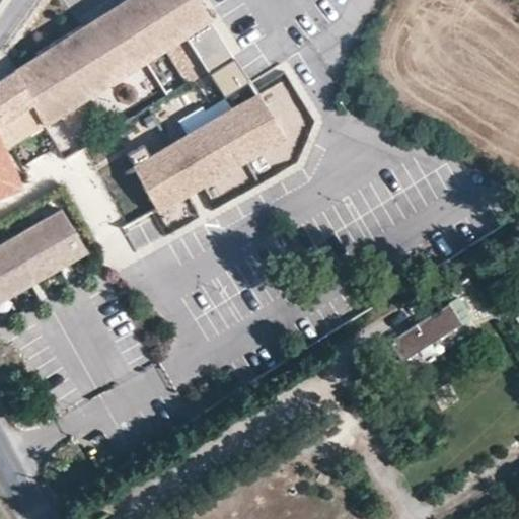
[(75,105),(190,40),(214,26),(197,0),(125,0),(15,70),(33,102),(31,105),(44,126),(75,105)]
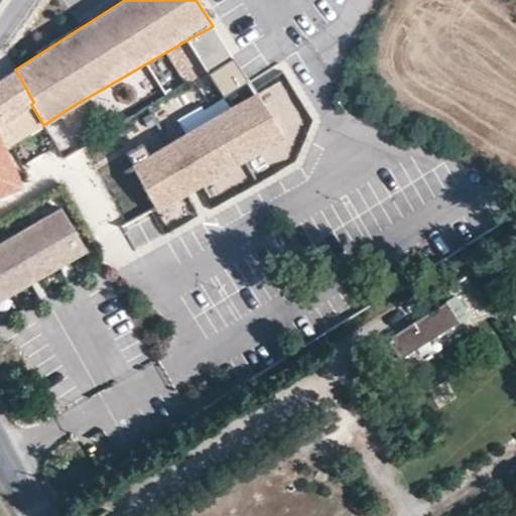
[(213,26),(188,39),(211,77),(235,61),(213,26)]
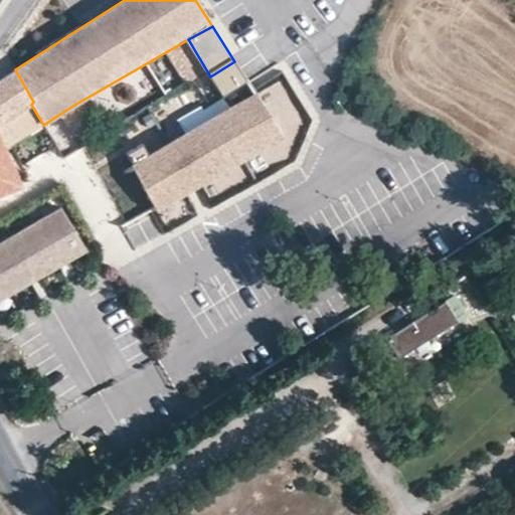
[(248,84),(234,61),(210,76),(225,100),(248,84)]
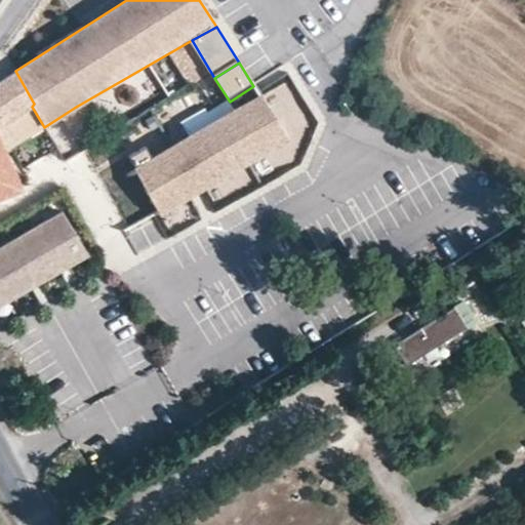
[(15,71),(0,80),(0,126),(4,124),(32,107),(34,104),(15,71)]
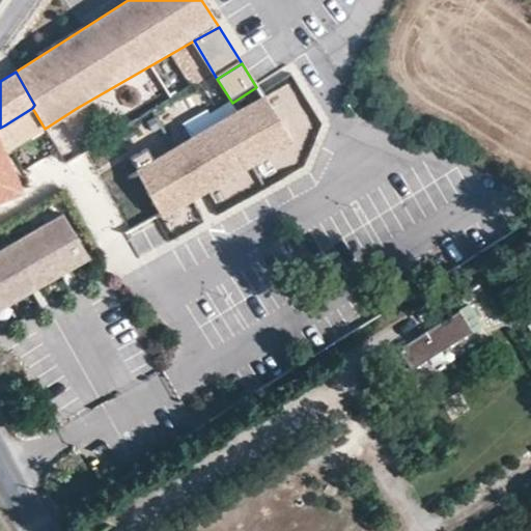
[(263,96),(200,133),(177,145),(152,160),(137,169),(134,171),(159,217),(199,193),(290,140),(263,96)]
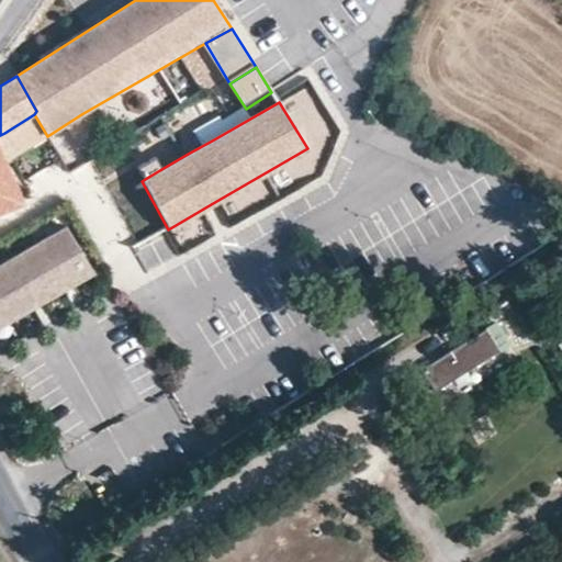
[(81,114),(47,136),(45,137),(65,173),(102,150),(81,114)]
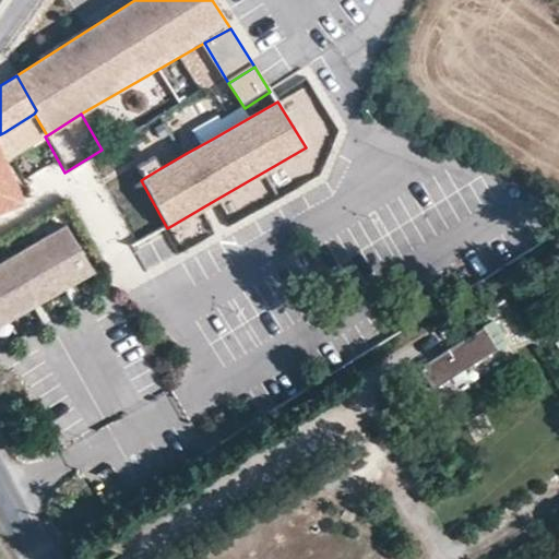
[(179,139),(187,153),(211,140),(202,125),(179,139)]
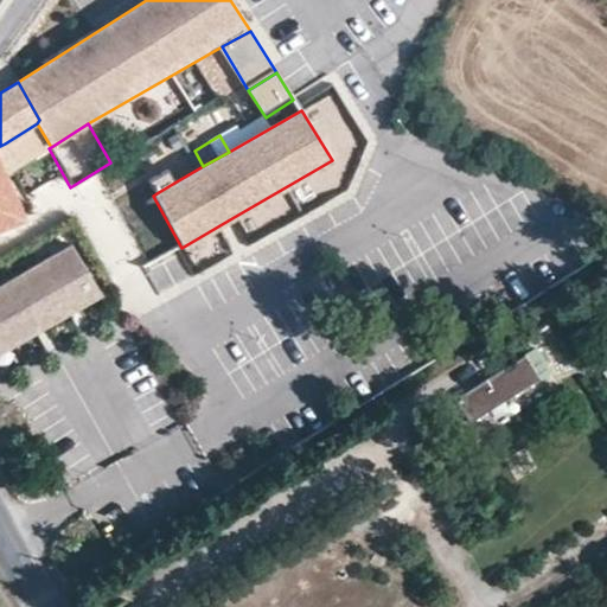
[(10,149),(5,144),(0,146),(0,161),(7,159),(10,149)]
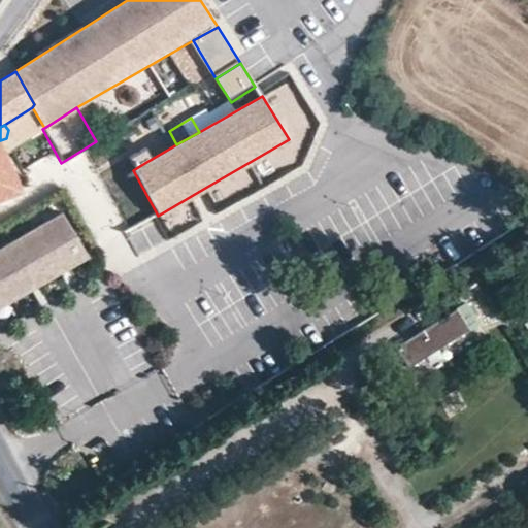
[(0,197),(20,190),(11,170),(0,144),(0,197)]
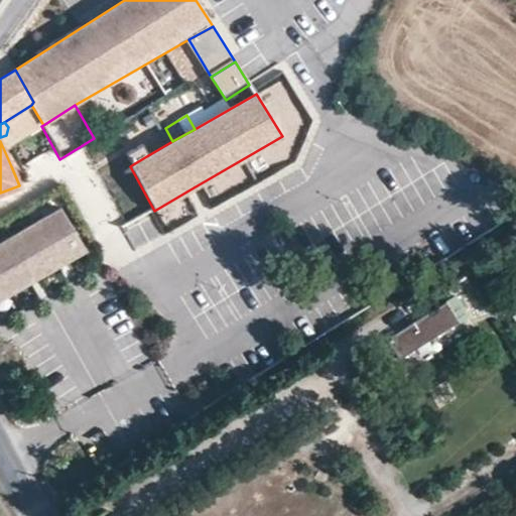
[(126,151),(133,164),(148,155),(142,142),(126,151)]
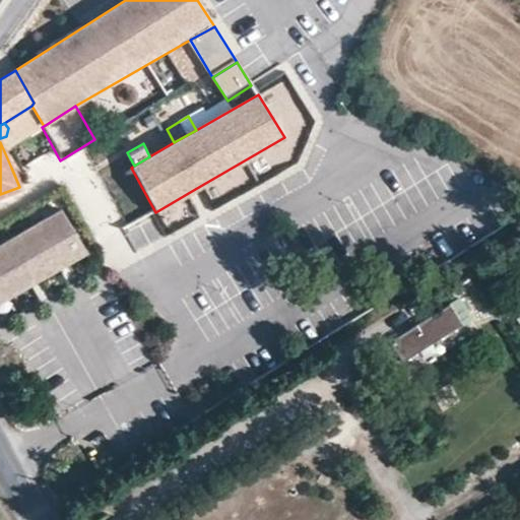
[(167,228),(192,215),(187,203),(160,216),(167,228)]
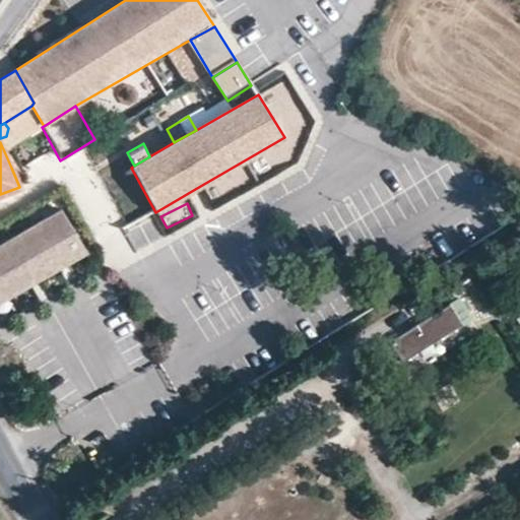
[(60,209),(0,244),(0,300),(62,266),(85,253),(60,209)]
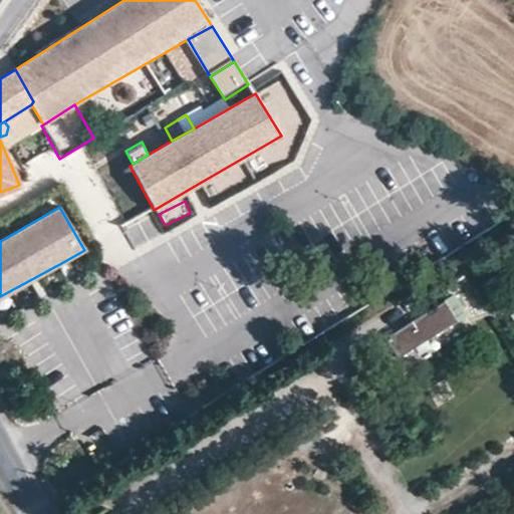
[(148,213),(122,225),(134,246),(159,234),(148,213)]
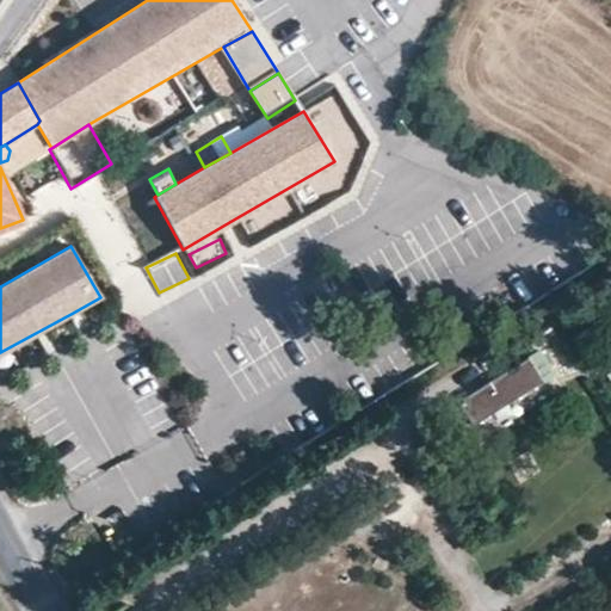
[(549,352),(460,395),(475,429),(566,386),(549,352)]
